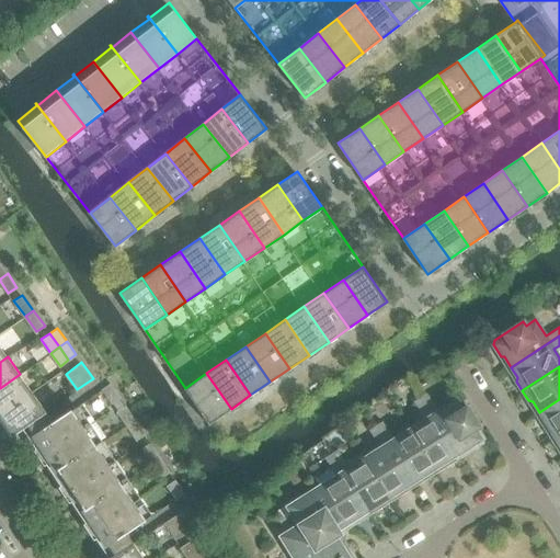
[(231,409),(206,373),(185,388),(209,423),(231,409)]
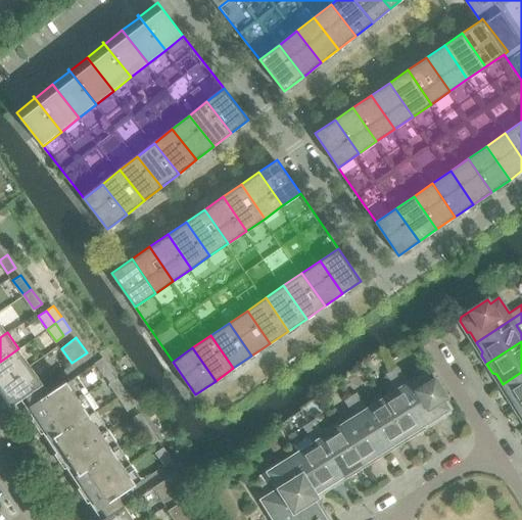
[(0,385),(31,365),(18,348),(0,362),(0,385)]
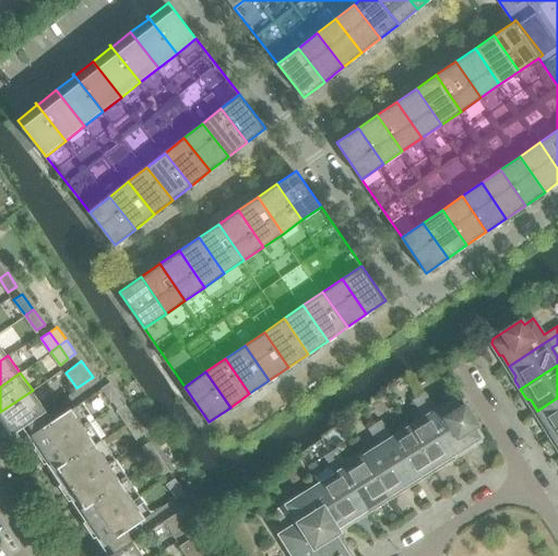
[(120,394),(110,380),(102,387),(111,401),(120,394)]
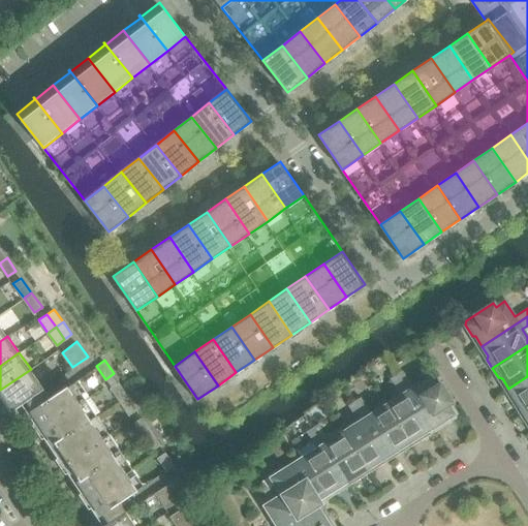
[(43,388),(31,369),(0,390),(0,395),(11,411),(27,400),(28,402),(30,405),(47,394),(43,389),(43,388)]
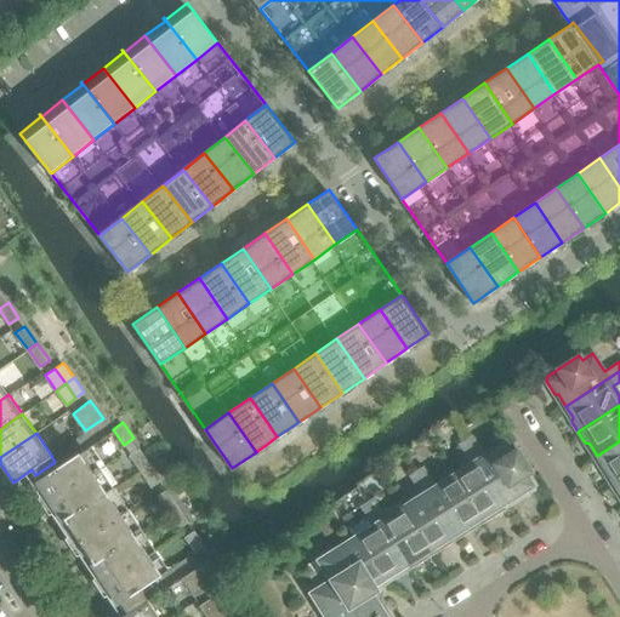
[(538,483),(517,450),(512,453),(506,443),(487,455),(473,433),(466,438),(477,455),(507,502),(518,495),(523,496),(536,487),(538,483)]
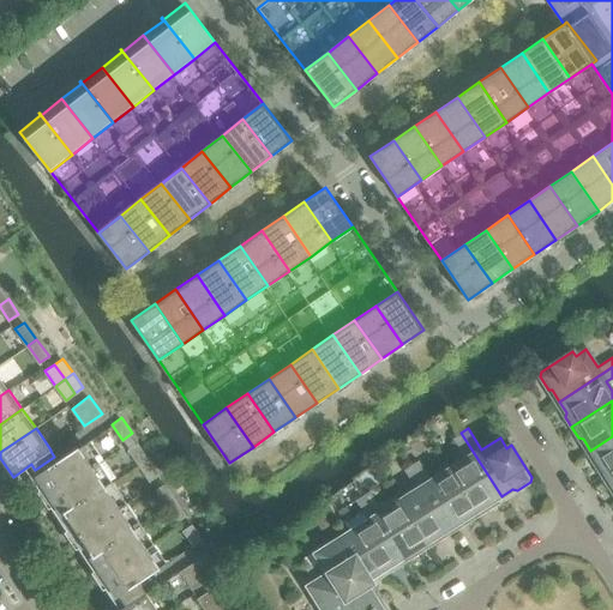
[(502,496),(472,450),(461,433),(454,436),(467,458),(450,469),(479,514),(490,508),(491,503),(502,496)]
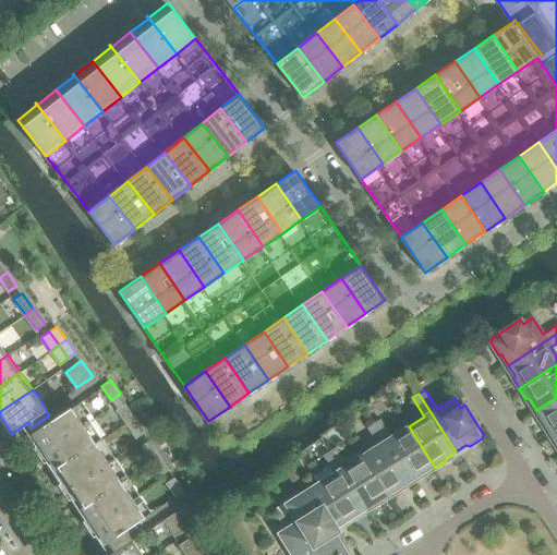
[(548,434),(556,427),(556,397),(536,410),(542,420),(542,424),(548,434)]
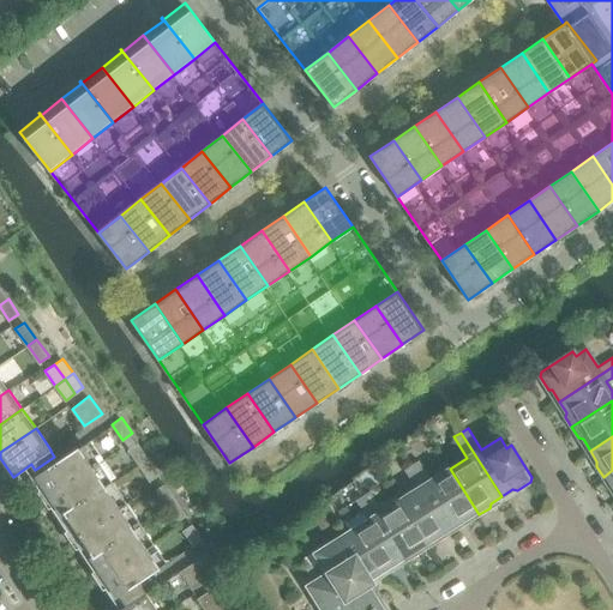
[(149,458),(138,442),(128,448),(139,464),(149,458)]
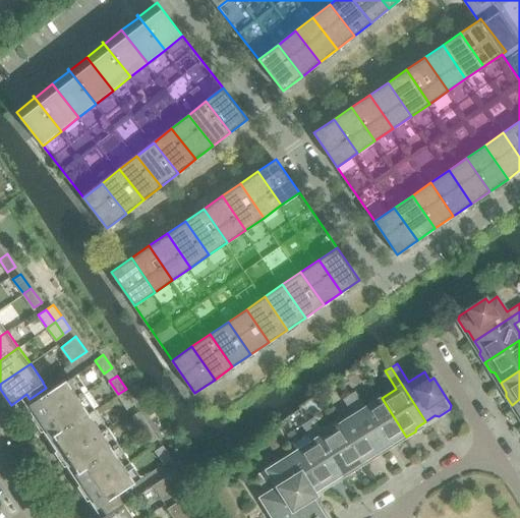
[(135,482),(101,430),(66,380),(49,391),(44,384),(43,382),(43,383),(46,388),(30,399),(102,507),(103,509),(120,498),(123,503),(124,503),(119,496),(118,494),(135,482)]
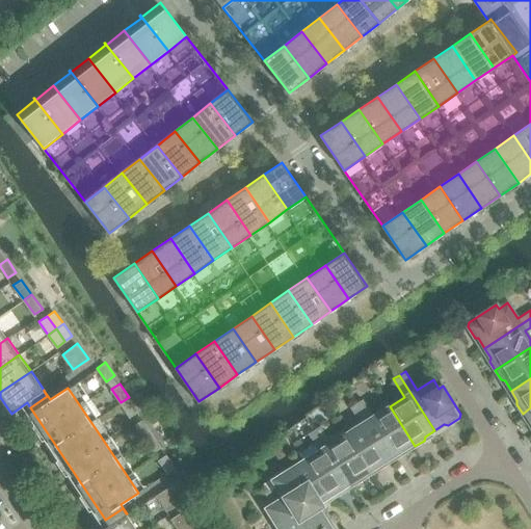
[(138,411),(129,397),(121,402),(130,417),(138,411)]
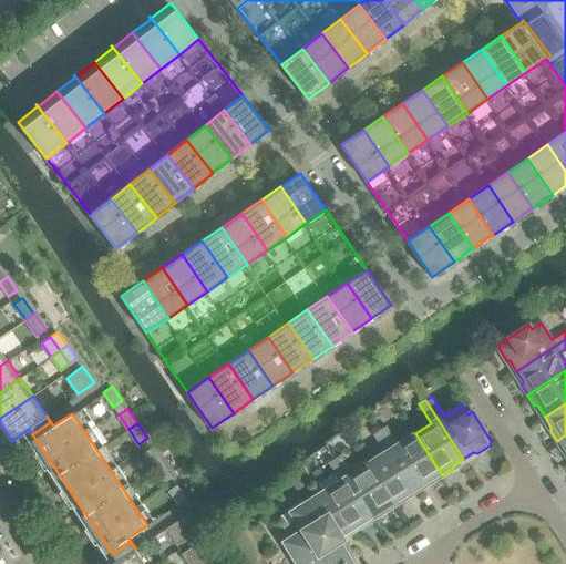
[(442,475),(415,433),(400,443),(388,424),(380,429),(391,445),(418,488),(428,481),(432,482),(442,475)]
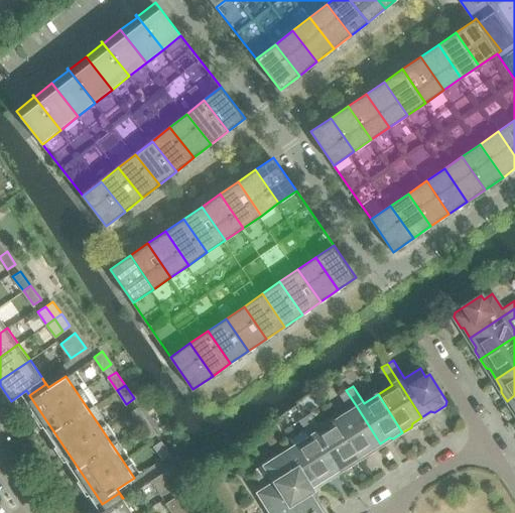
[(380,443),(356,405),(346,390),(340,393),(351,411),(337,420),(362,459),(370,453),(371,450),(380,443)]
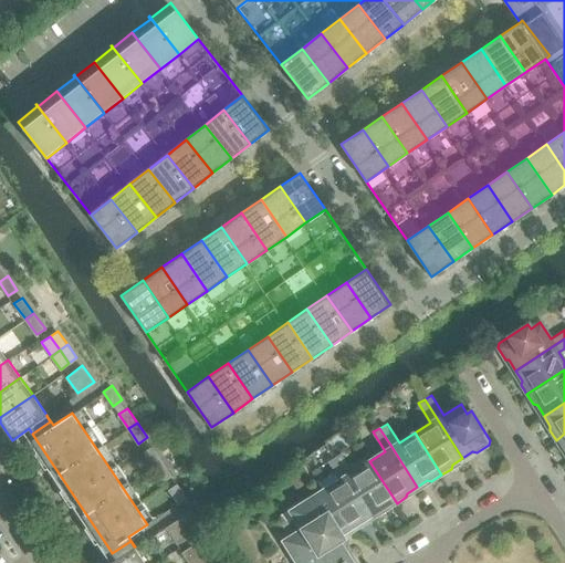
[(163,460),(153,445),(144,451),(154,466),(163,460)]
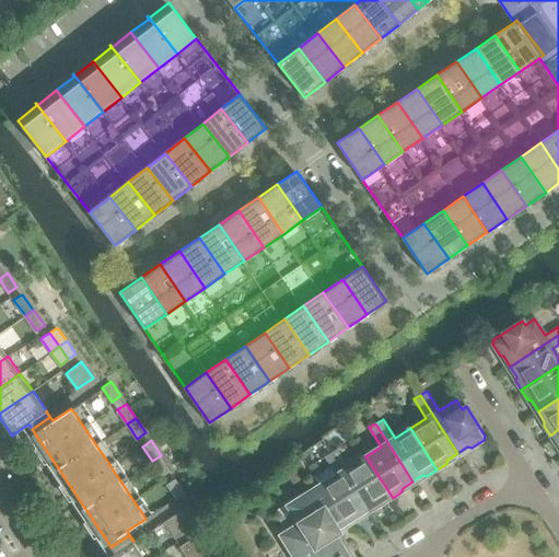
[(393,498),(365,456),(350,466),(338,447),(332,451),(369,509),(379,502),(383,503),(393,498)]
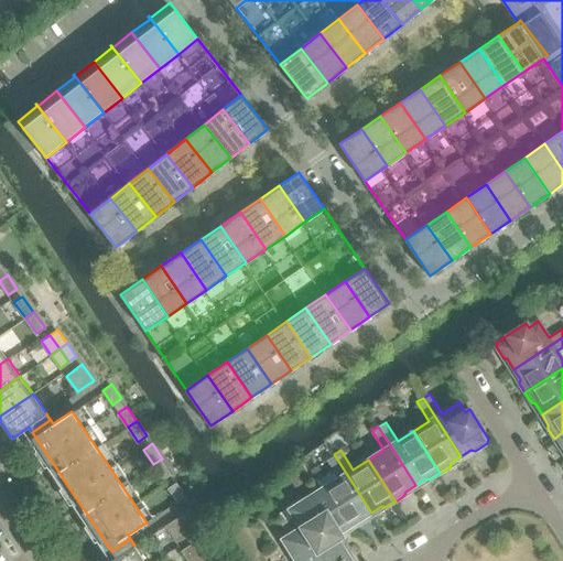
[(371,513),(334,454),(327,459),(334,468),(318,478),(350,529),(359,524),(360,519),(371,513)]
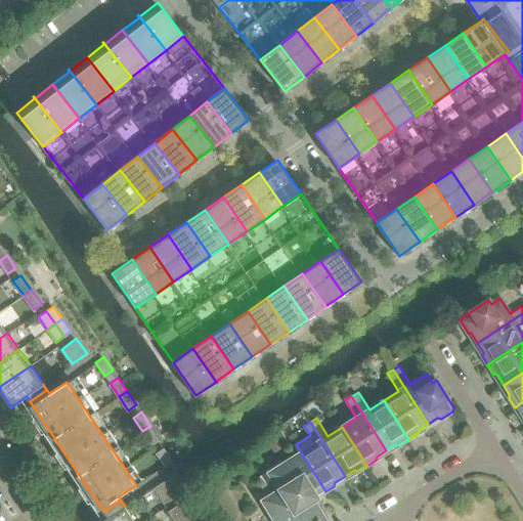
[(160,439),(150,426),(142,431),(151,445),(160,439)]
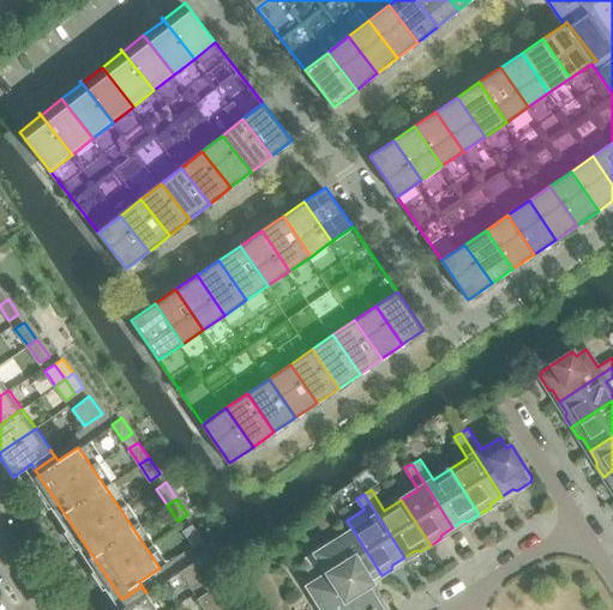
[(335,521),(336,514),(332,508),(325,506),(319,509),(318,517),(322,524),(329,525),(335,521)]
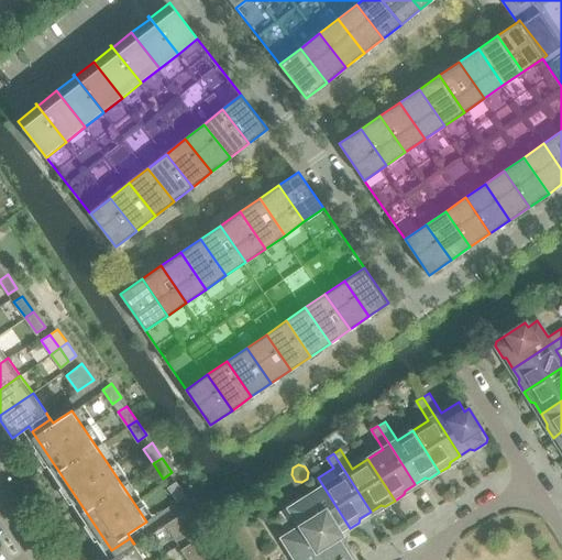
[(350,528),(318,478),(323,486),(290,507),(295,513),(282,520),(340,535),(341,527),(345,525),(349,529),(350,528)]
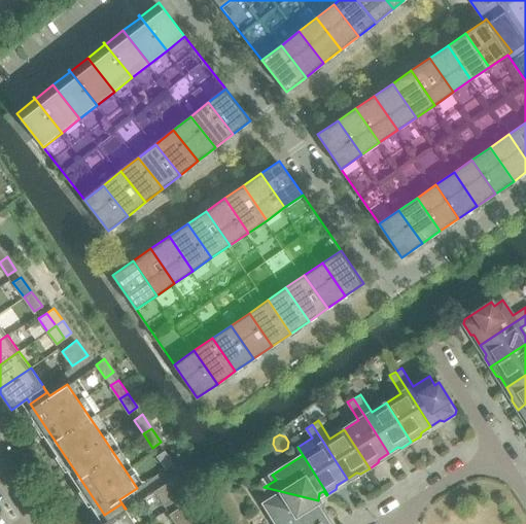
[(174,462),(165,449),(156,455),(166,468),(174,462)]
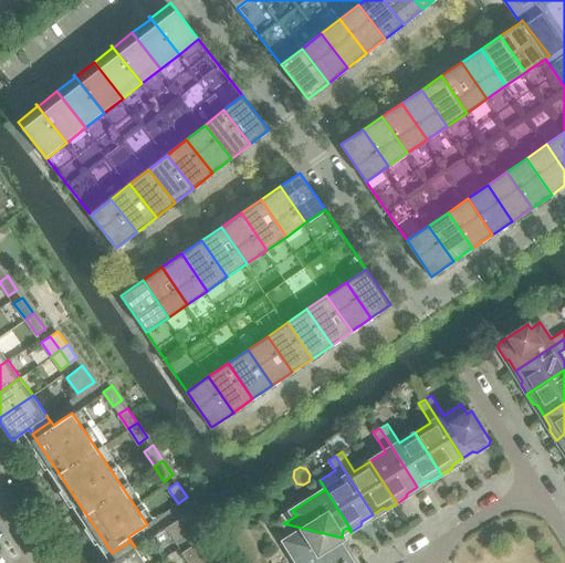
[(195,532),(184,515),(167,525),(178,543),(195,532)]
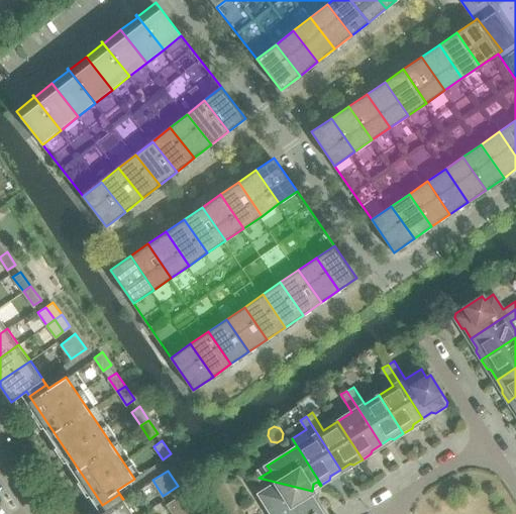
[(274,513),(293,513),(318,499),(317,497),(313,500),(311,496),(312,491),(259,478),(266,490),(261,493),(274,513)]
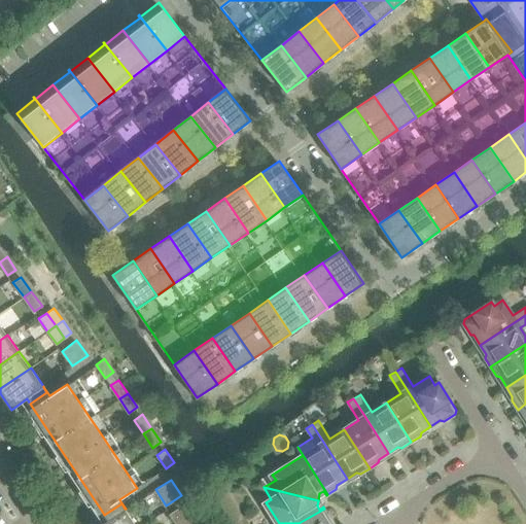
[(181,523),(194,516),(185,502),(170,513),(176,523),(181,523)]
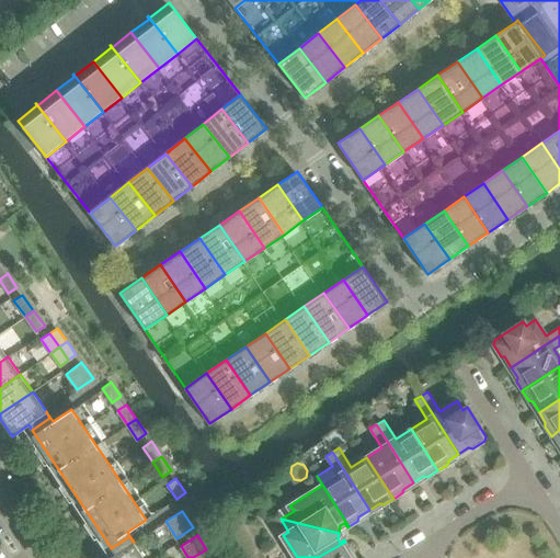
[(144,557),(134,542),(133,542),(129,536),(111,548),(115,554),(107,557),(144,557)]
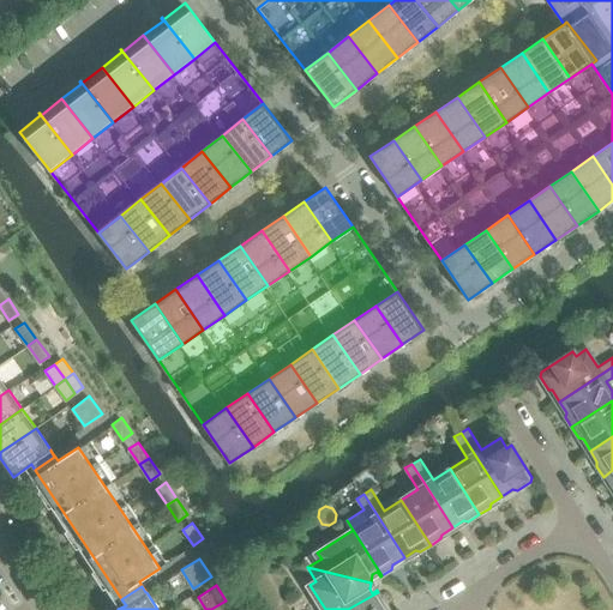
[(385,609),(383,607),(384,602),(378,592),(348,609),(385,609)]
